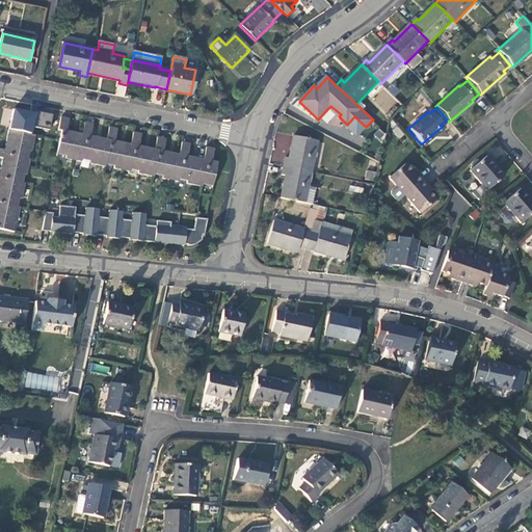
[(156,136),(153,149),(137,145),(139,133),(131,131),(129,143),(113,140),(115,128),(107,126),(105,139),(88,136),(91,123),(83,122),(81,134),(65,131),(68,117),(59,116),(57,129),(60,130),(56,153),(64,155),(63,158),(72,159),(80,161),(80,158),(88,160),(87,162),(103,165),(104,162),(112,164),(111,167),(120,169),(128,170),(128,167),(136,169),(136,173),(152,176),(152,173),(161,174),(161,177),(168,179),(177,180),(177,177),(185,179),(184,182),(200,185),(200,182),(210,184),(214,162),(209,161),(212,149),(204,147),(202,159),(185,156),(188,143),(179,141),(177,154),(161,151),(164,138),(156,136)]
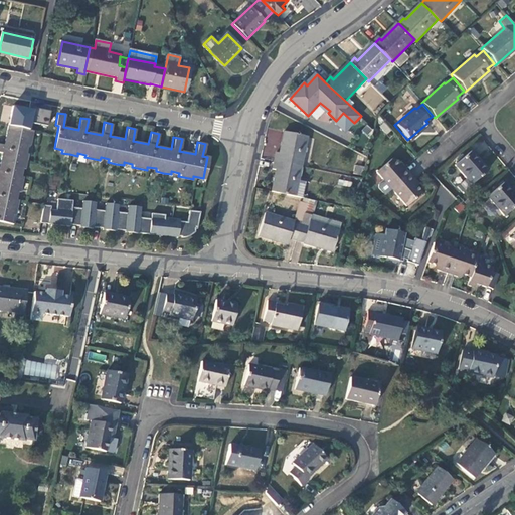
[(335,122),(346,132),(354,123),(343,113),(336,121),(335,122)]
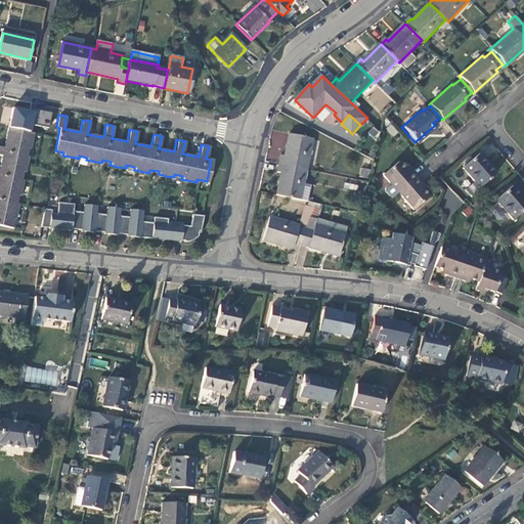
[(393,136),(398,132),(392,124),(386,128),(393,136)]
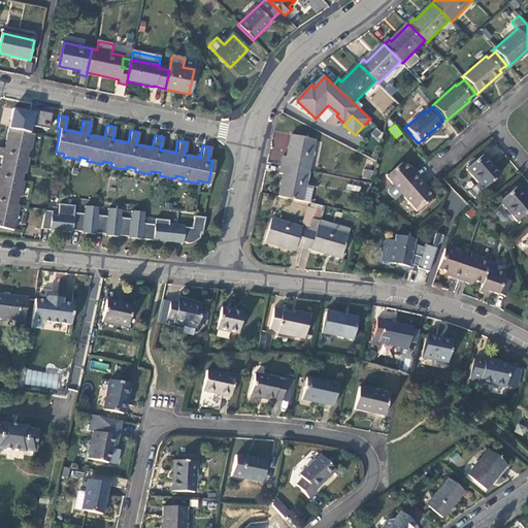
[(0,226),(10,228),(12,219),(15,220),(19,205),(15,204),(17,196),(20,197),(23,182),(20,180),(22,172),(25,173),(27,165),(28,158),(26,157),(27,150),(30,150),(33,133),(8,128),(4,149),(0,147),(0,155),(2,156),(0,167),(0,226)]
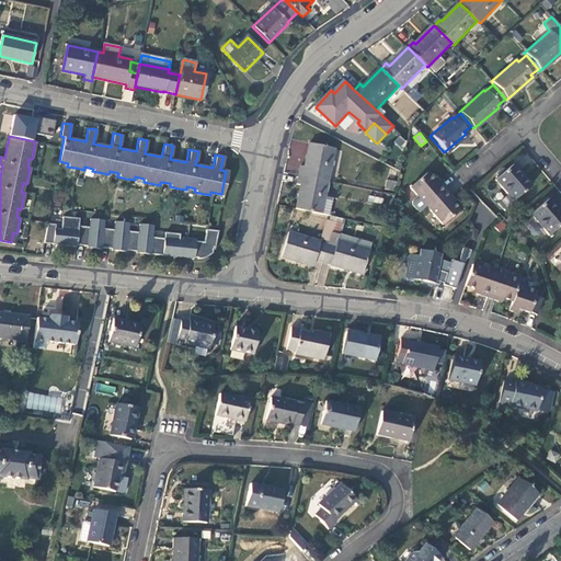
[(398,136),(393,144),(402,148),(407,140),(398,136)]
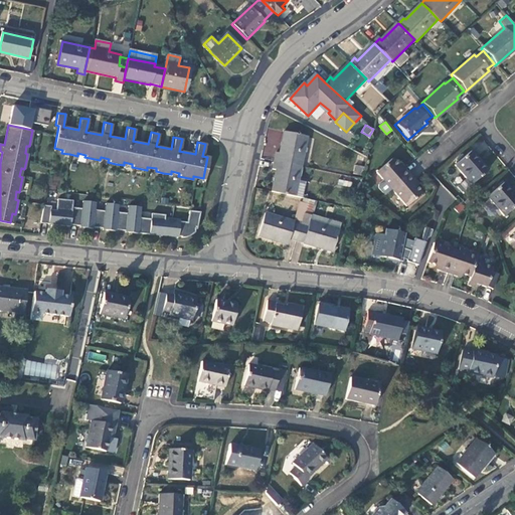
[(276,154),(274,162),(302,167),(308,138),(284,137),(280,155),(276,154)]
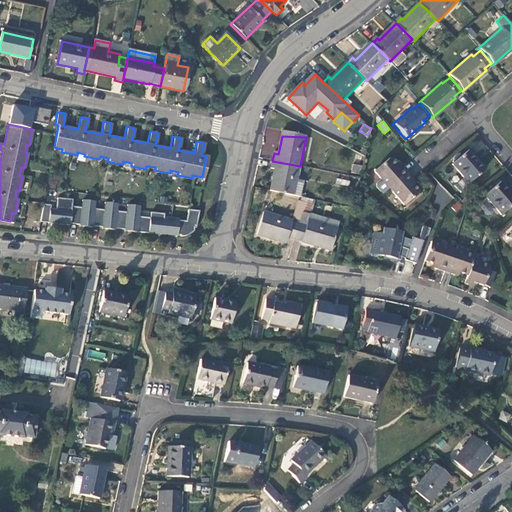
[(482,169),(466,149),(450,164),(466,183),(482,169)]
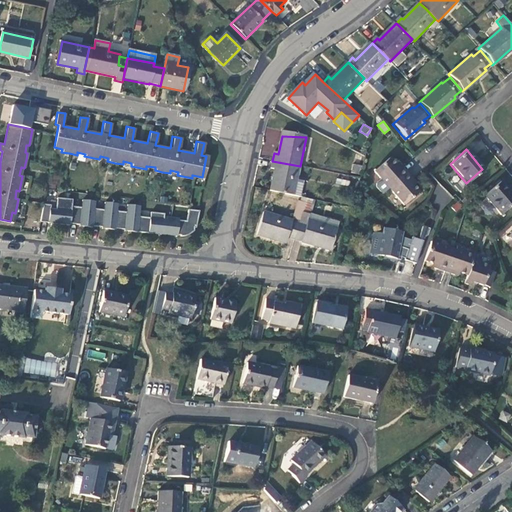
[(394,165),(388,158),(372,172),(379,180),(375,184),(374,188),(380,195),(387,189),(405,172),(400,167),(398,169),(394,165)]
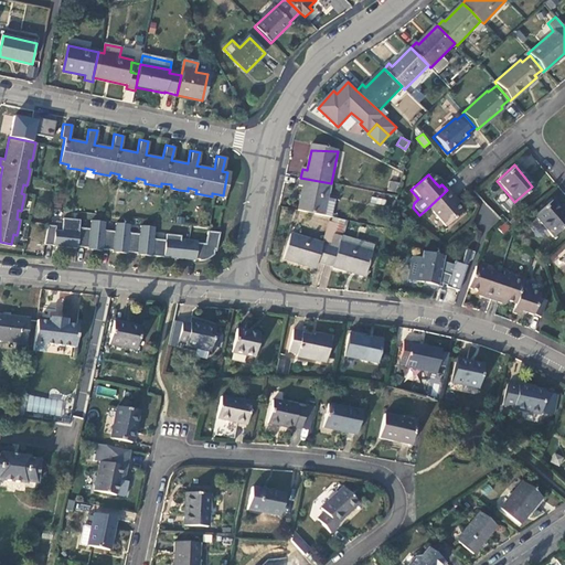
[(302,190),(298,212),(330,217),(332,219),(336,201),(328,199),(331,183),(300,178),(298,189),(302,190)]
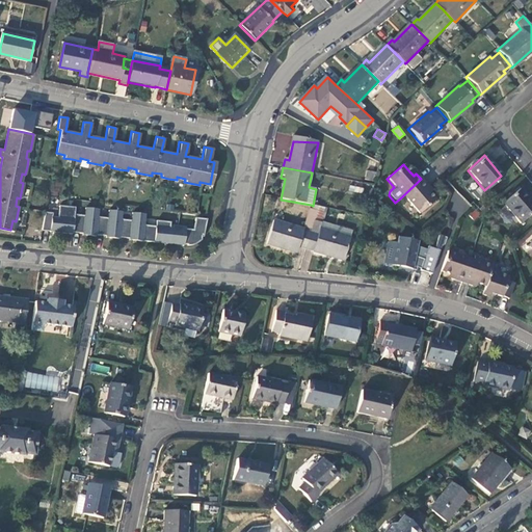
[(369,174),(367,183),(374,184),(377,175),(369,174)]
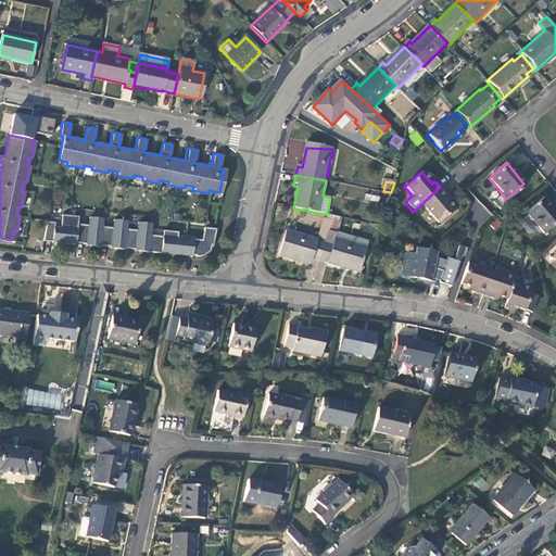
[(443,190),(440,187),(420,205),(429,215),(436,223),(443,216),(453,207),(447,201),(443,197),(446,193),(443,190)]
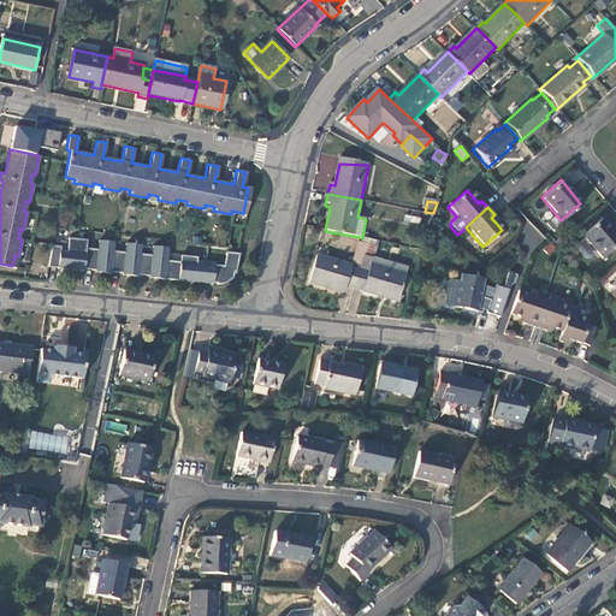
[(615,244),(615,236),(600,218),(581,235),(600,258),(615,244)]
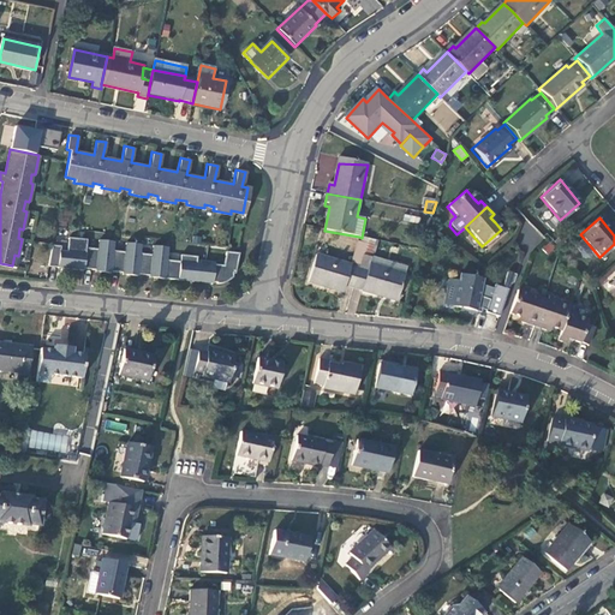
[(234,273),(239,252),(226,251),(224,266),(215,264),(215,262),(197,260),(197,256),(180,255),(180,261),(166,260),(168,246),(153,245),(151,254),(139,251),(141,244),(126,243),(125,250),(113,249),(114,242),(99,239),(97,249),(85,248),(87,239),(69,238),(66,251),(60,250),(60,246),(52,245),(47,266),(82,269),(83,268),(99,269),(99,272),(109,273),(109,270),(126,273),(126,274),(137,275),(137,274),(153,275),(153,276),(210,281),(212,282),(212,281),(216,281),(216,282),(219,282),(227,280),(232,276),(232,273),(234,273)]
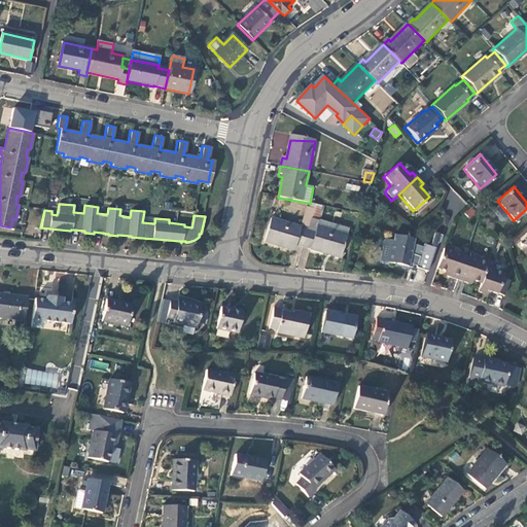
[(295,244),(304,246),(308,231),(314,209),(307,207),(301,227),(271,219),(265,242),(293,251),(295,244)]
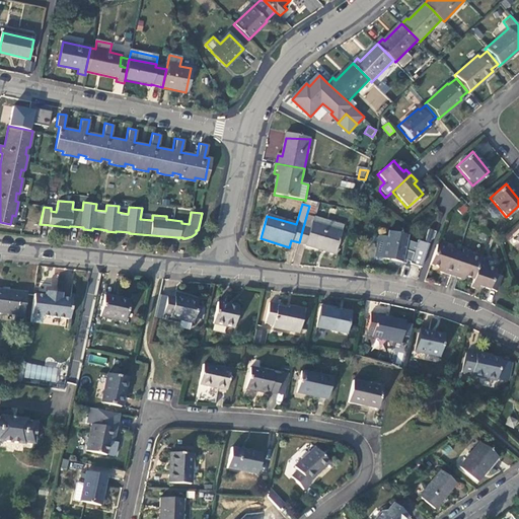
[(464,204),(456,209),(460,215),(468,210),(464,204)]
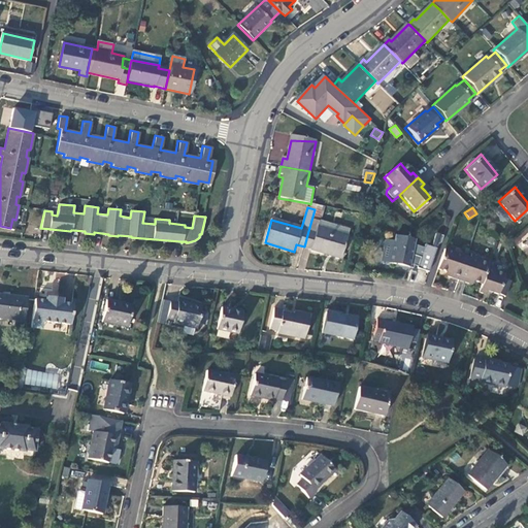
[(316,233),(308,231),(304,246),(311,249),(310,250),(340,258),(349,228),(320,220),(316,233)]
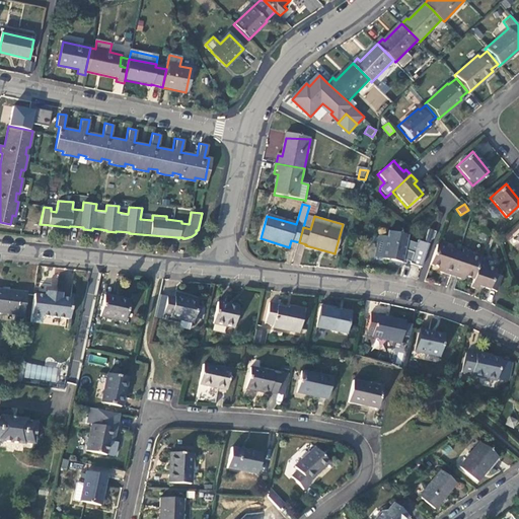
[(416,243),(405,238),(406,233),(387,230),(386,235),(378,234),(374,255),(404,262),(405,260),(410,261),(409,263),(421,266),(429,240),(433,238),(435,231),(428,228),(424,242),(417,240),(416,243)]
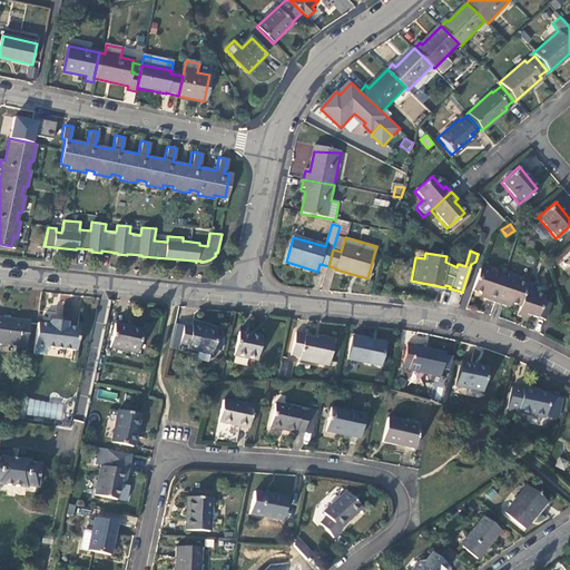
[(487,300),(494,302),(502,276),(479,268),(472,290),(481,293),(488,295),(487,300)]
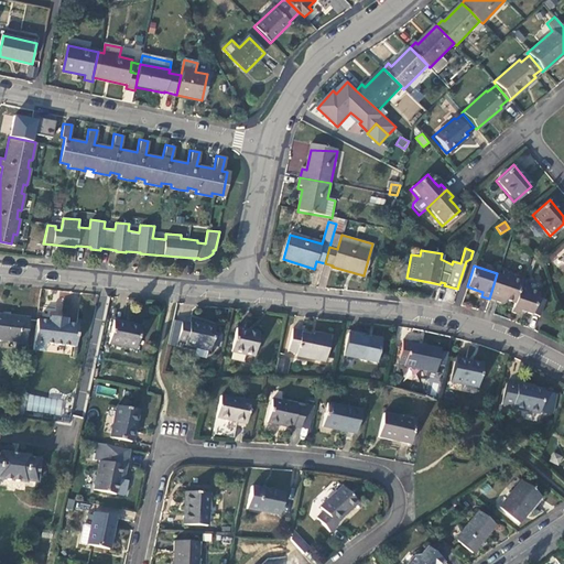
[(501,274),(497,273),(489,299),(497,301),(498,297),(505,300),(513,303),(521,282),(510,279),(508,275),(509,272),(502,270),(501,274)]
